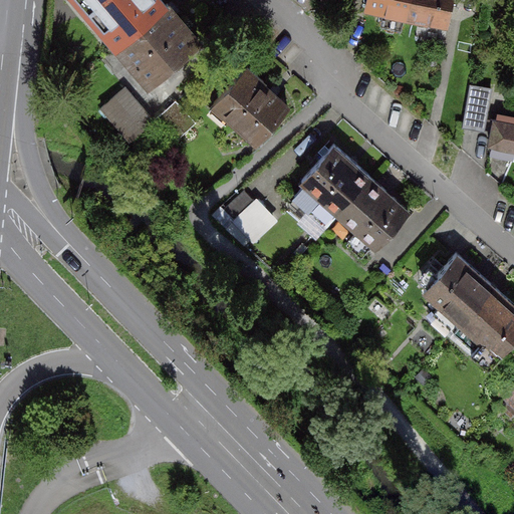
[(91,7),(122,43),(167,5),(162,0),(86,0),(92,6),(91,7)]
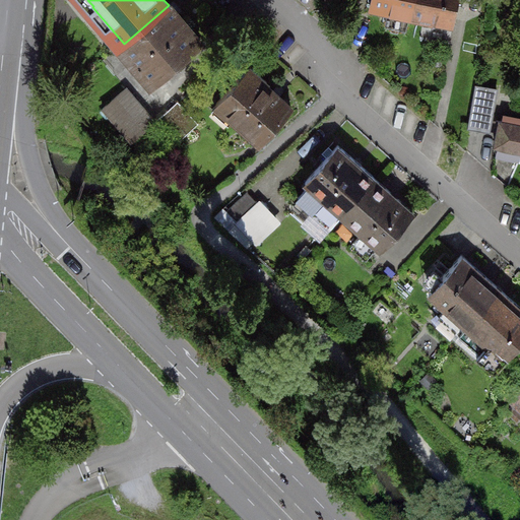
[(374,0),(372,9),(413,18),(416,0),(374,0)]
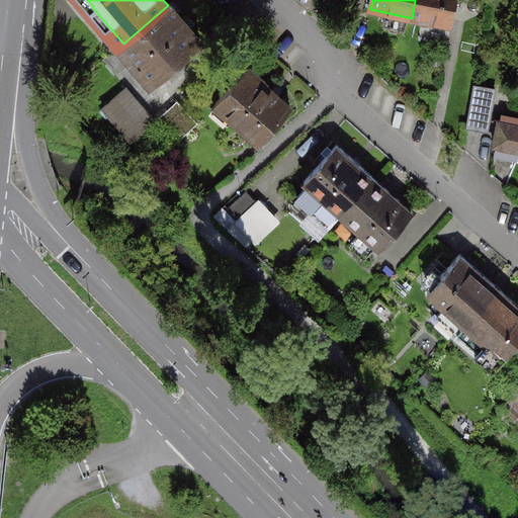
[(415,0),(412,18),(452,26),(457,0),(415,0)]
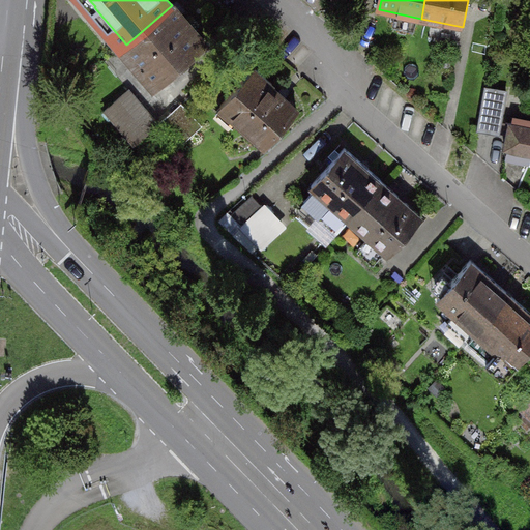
[(143,63),(159,82),(206,41),(173,4),(172,5),(126,45),(125,46),(142,63),(143,63)]
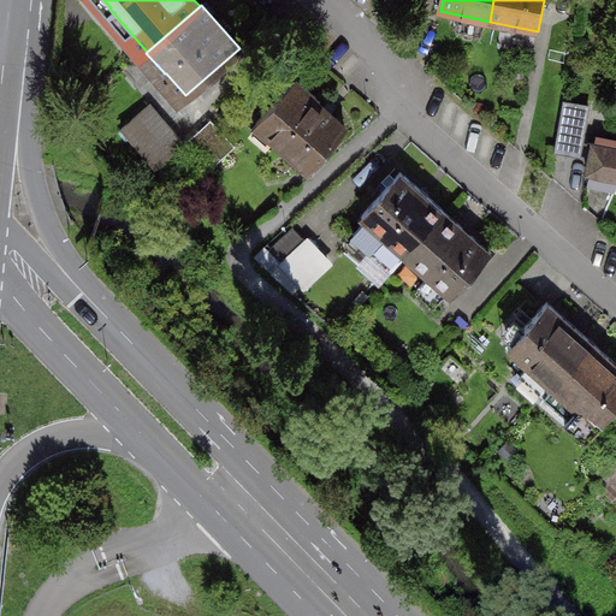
[(318,99),(297,81),(259,126),(312,171),(347,130),(315,102),(318,99)]
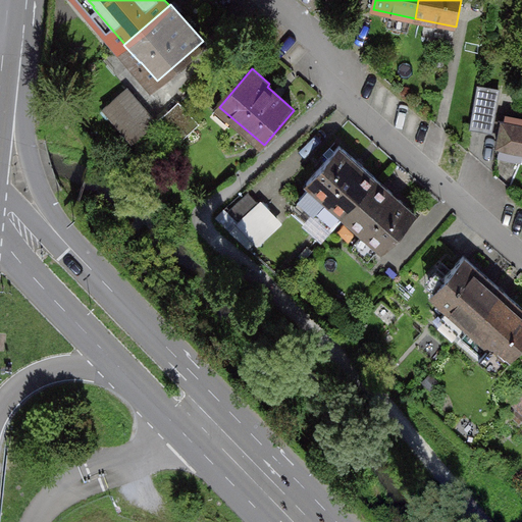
[(479,87),(472,127),(493,131),(501,90),(479,87)]
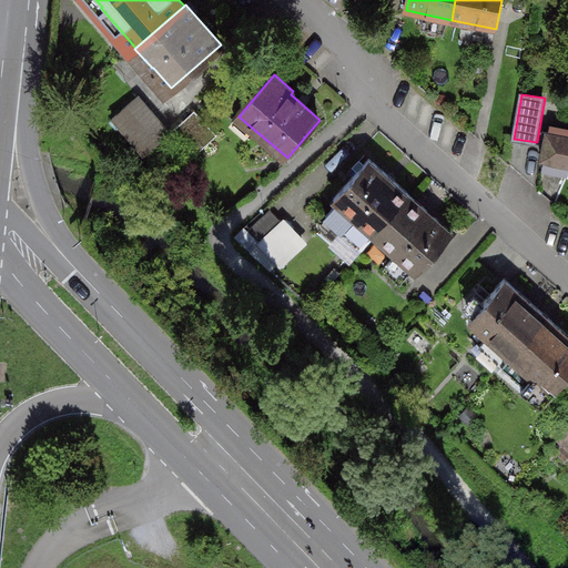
[(145,155),(171,133),(139,97),(113,119),(145,155)]
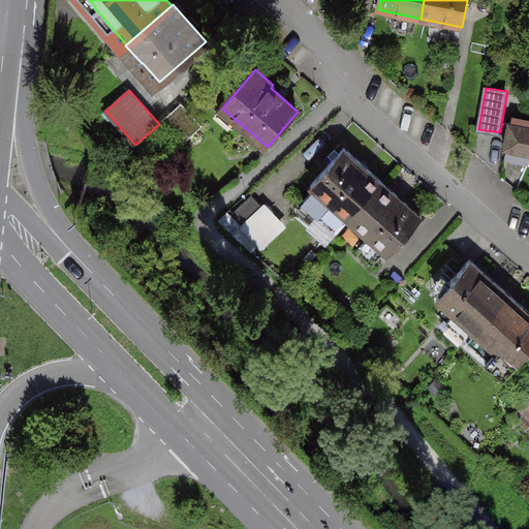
[(204,126),(183,103),(159,124),(180,148),(204,126)]
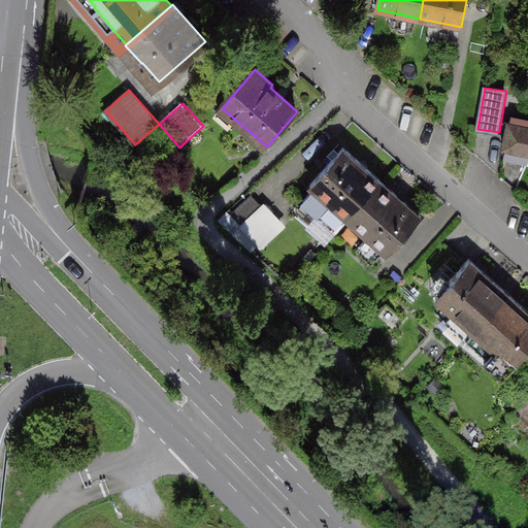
[(527,127),(510,125),(505,149),(527,153),(527,127)]
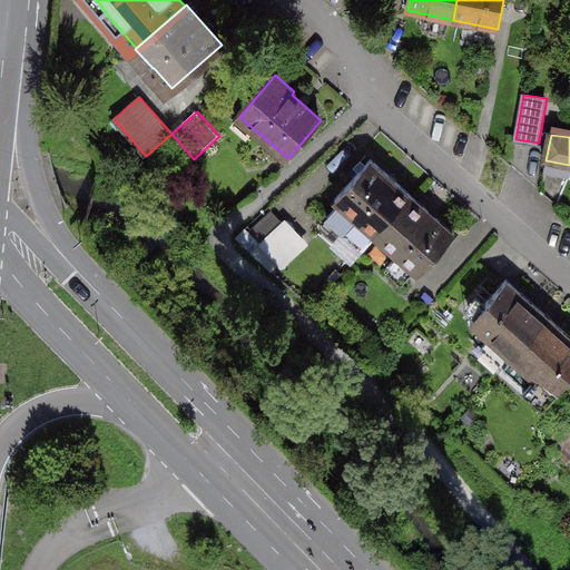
[(413,196),(372,159),(335,199),(341,204),(335,209),(351,224),(356,218),(377,237),(413,196)]
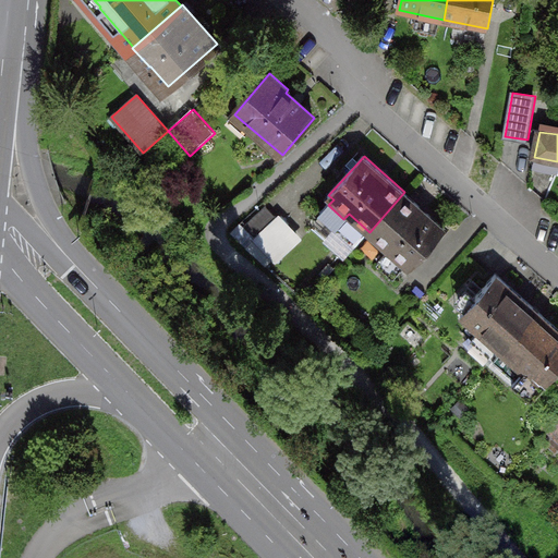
[(445,229),(404,192),(370,232),(390,251),(379,264),(395,277),(405,265),(410,268),(445,229)]
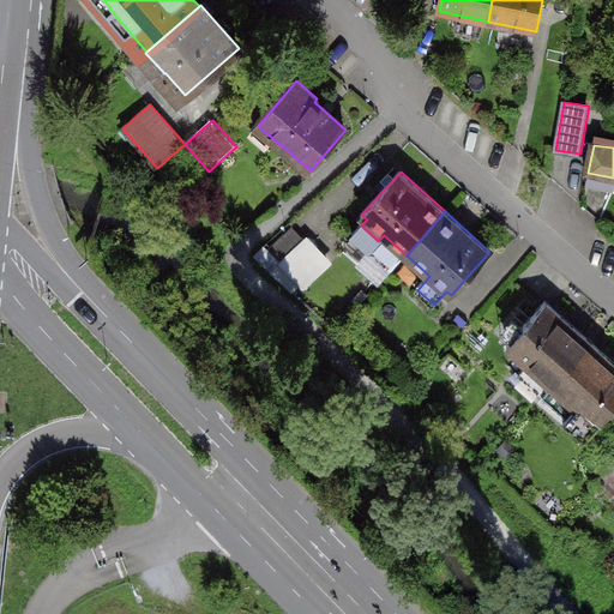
[(294,227),(269,250),(281,262),(305,240),(294,227)]
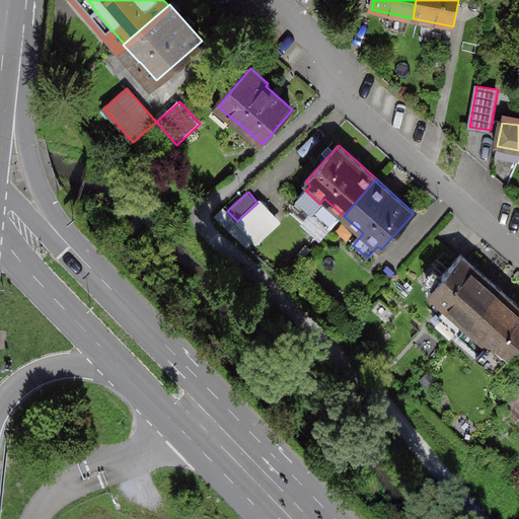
[(501,290),(462,255),(429,293),(467,326),(501,290)]
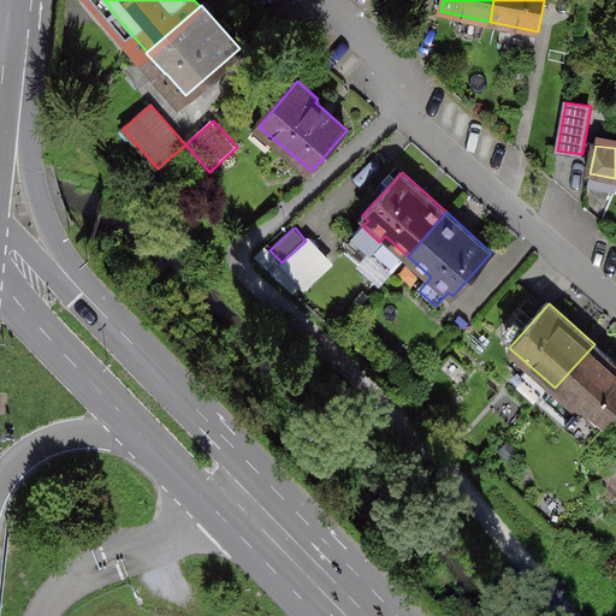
[(615,407),(615,362),(594,344),(555,388),(599,426),(615,407)]
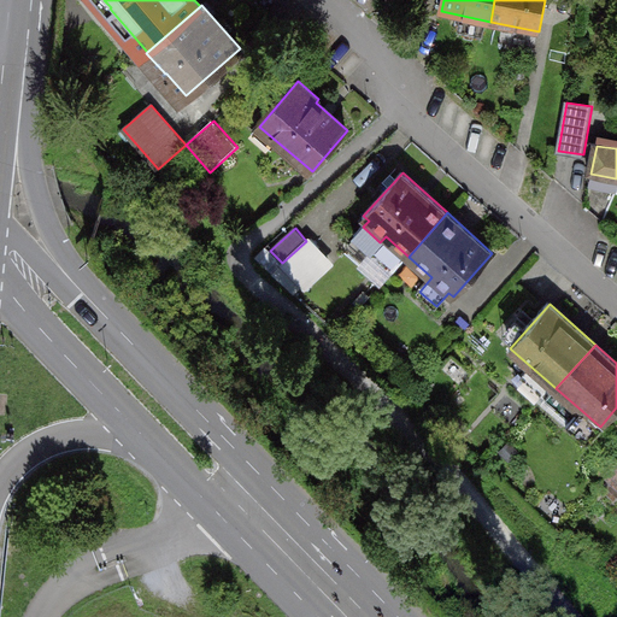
[(610,480),(616,471),(616,438),(613,435),(591,463),(610,480)]
